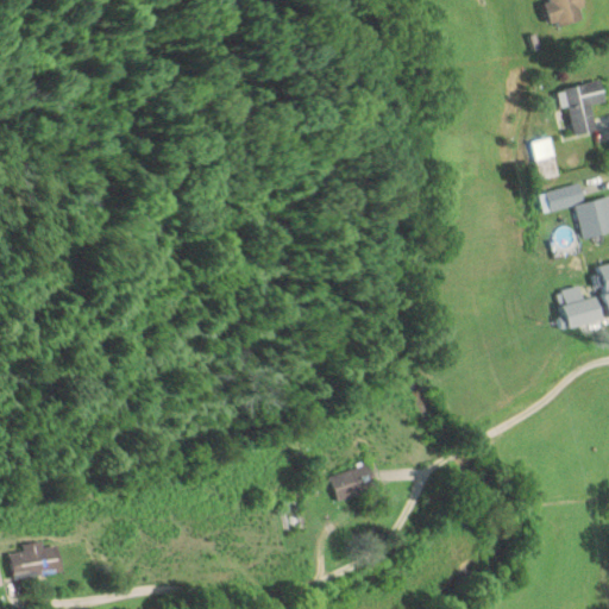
[(547,0),(548,2),(544,4),(551,27),(584,18),(578,0),(547,0)]
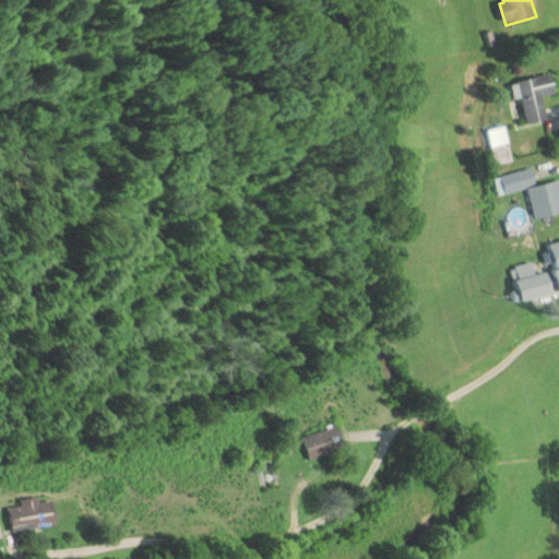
[(542,95),(556,93),(551,73),(516,81),(526,123),(547,119),(542,95)]
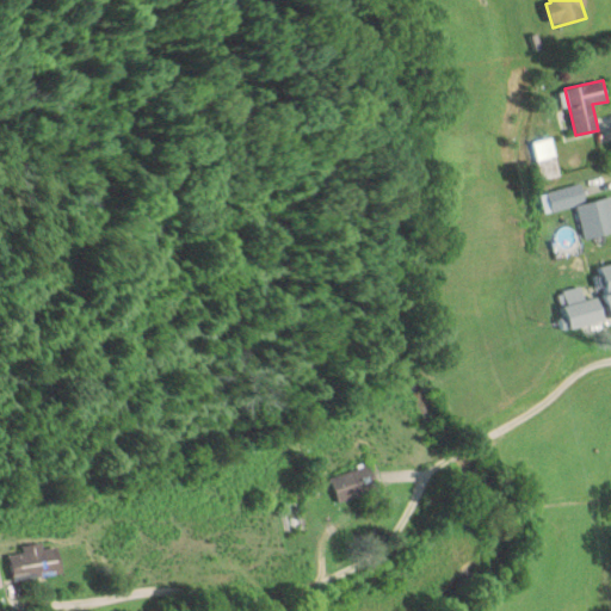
[(532,141),(542,179),(561,174),(551,136),(532,141)]
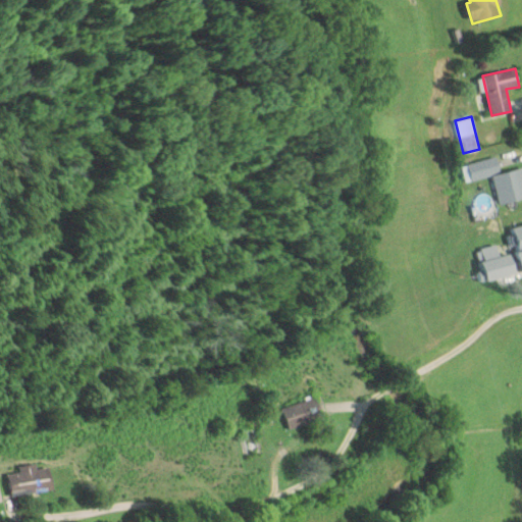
[(521,199),(521,187),(518,168),(499,172),(496,157),(466,163),(470,180),(492,175),(498,204),(521,199)]
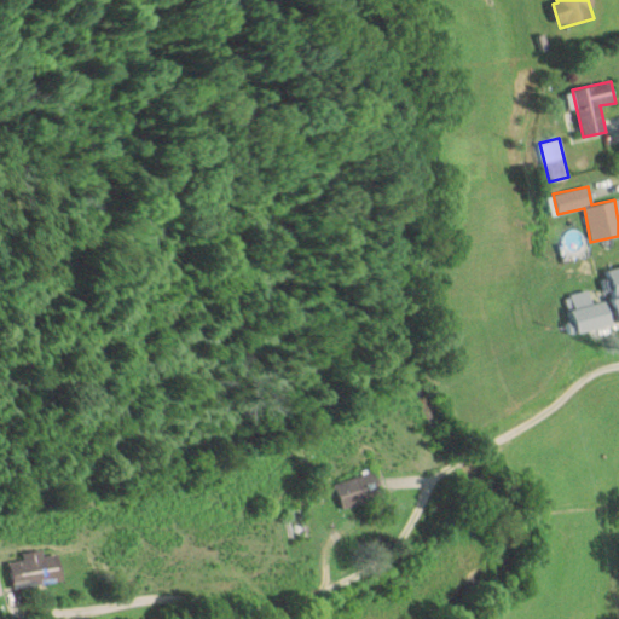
[(618,265),(607,268),(618,328),(618,327),(618,265)]
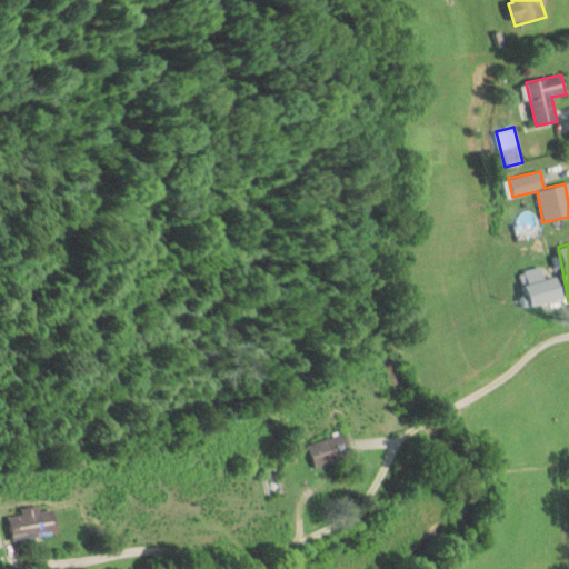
[(307,447),(318,470),(351,455),(341,432),(307,447)]
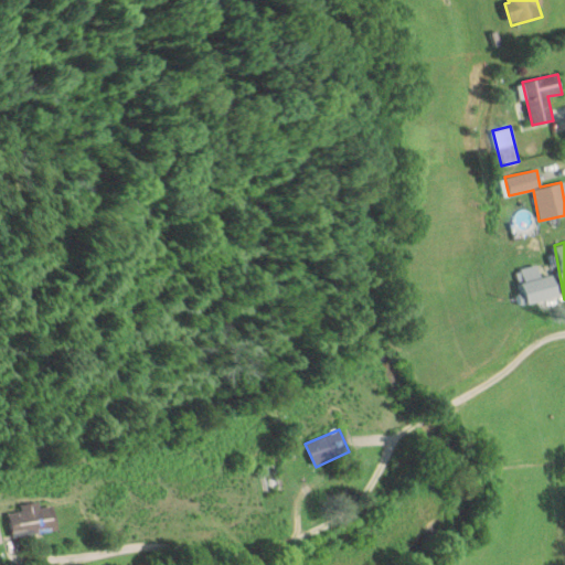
[(41,508),(40,503),(9,509),(13,537),(60,529),(55,505),(41,508)]
